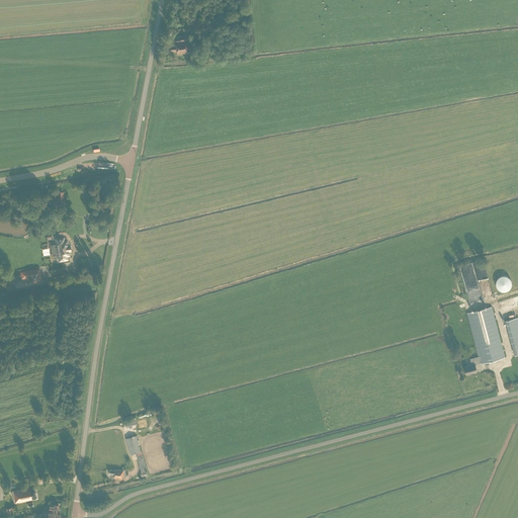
[(189,52),(188,35),(181,36),(181,38),(176,38),(176,41),(177,46),(171,47),(171,51),(173,51),(173,52),(177,52),(178,54),(186,53),(187,55),(190,55),(190,53),(191,53),(190,52),(189,52)]
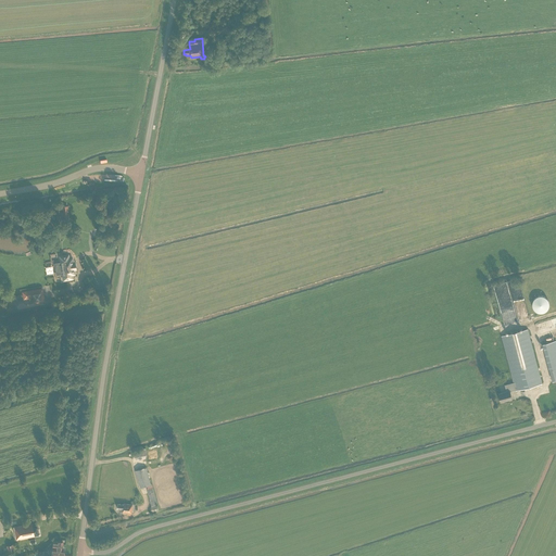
[(57,239),(59,236),(58,235),(59,232),(54,229),(50,234),(52,235),(50,238),(53,240),(55,238),(57,239)]
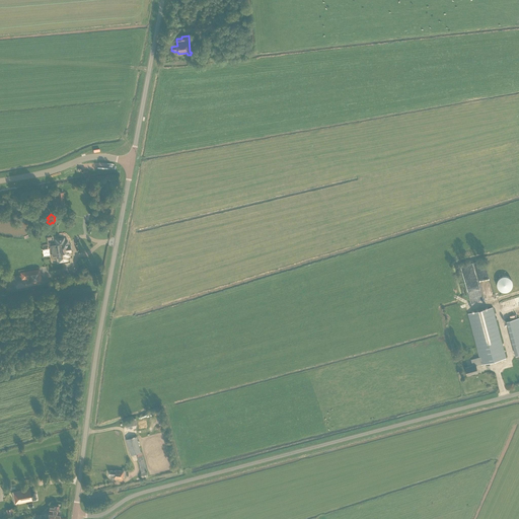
[(64,242),(64,238),(56,239),(57,246),(54,247),(55,254),(58,253),(60,261),(67,260),(67,255),(70,255),(69,251),(71,250),(70,245),(68,245),(67,241),(64,242)]
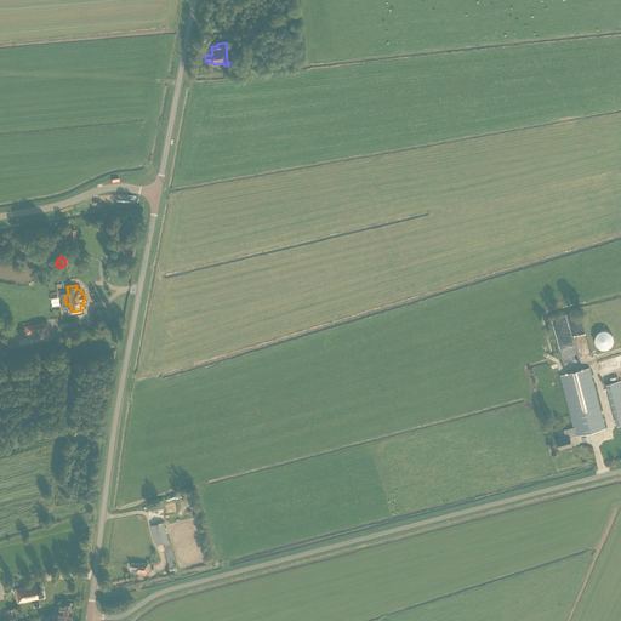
[(50,337),(47,323),(26,326),(27,334),(38,331),(39,339),(50,337)]
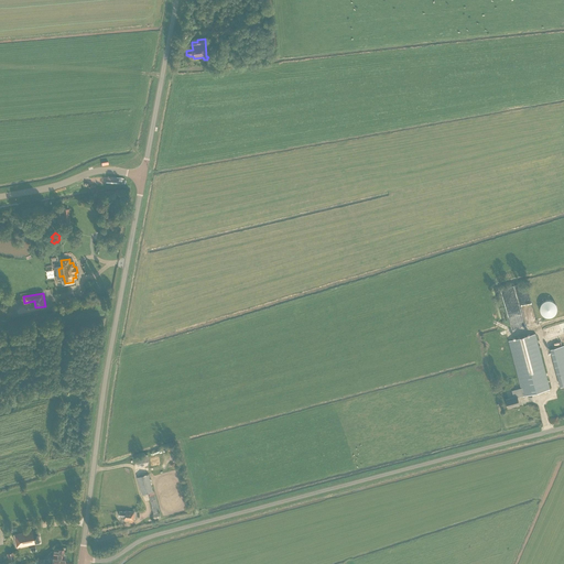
[(549,317),(550,317),(551,317),(552,317),(553,316),(554,316),(555,315),(555,314),(556,313),(557,312),(557,311),(557,310),(557,308),(557,307),(557,306),(557,305),(556,304),(555,303),(555,302),(554,301),(553,301),(552,300),(551,300),(550,300),(549,300),(548,300),(546,300),(545,300),(544,301),(543,301),(543,302),(542,303),(541,304),(541,305),(540,306),(540,307),(540,308),(540,310),(540,311),(541,312),(541,313),(541,314),(542,314),(543,315),(543,316),(544,316),(545,317),(546,317),(549,317)]
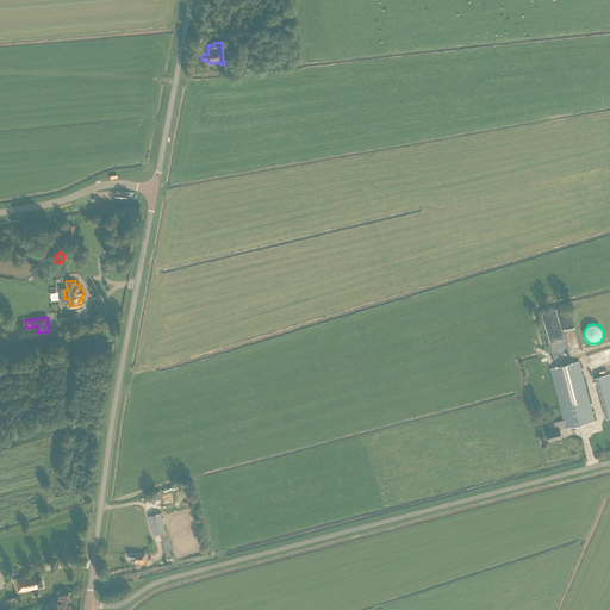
[(566,429),(595,421),(579,361),(551,368),(564,419),(554,422),(555,430),(547,433),(549,441),(562,437),(560,429),(566,428),(566,429)]
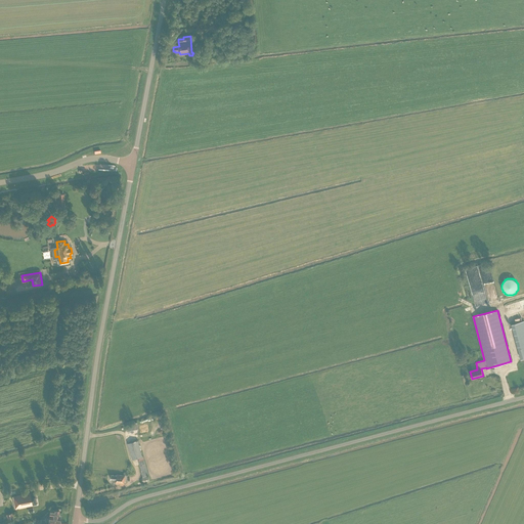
[(521,359),(523,357),(523,320),(512,324),(521,359)]
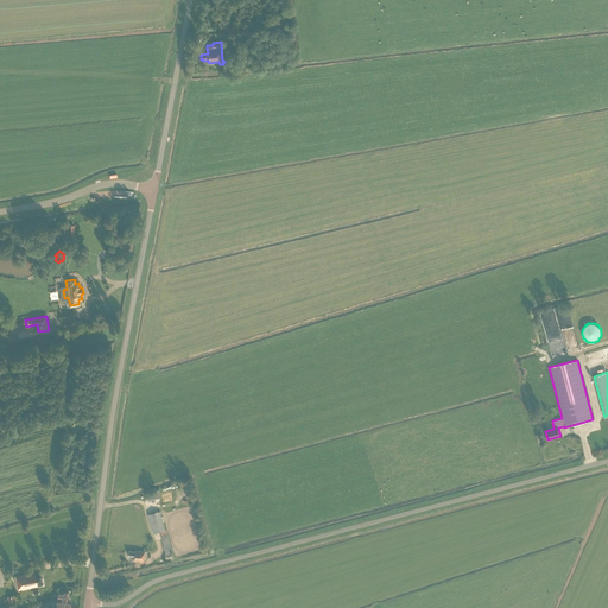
[(149,501),(162,498),(159,489),(146,493),(149,501)]
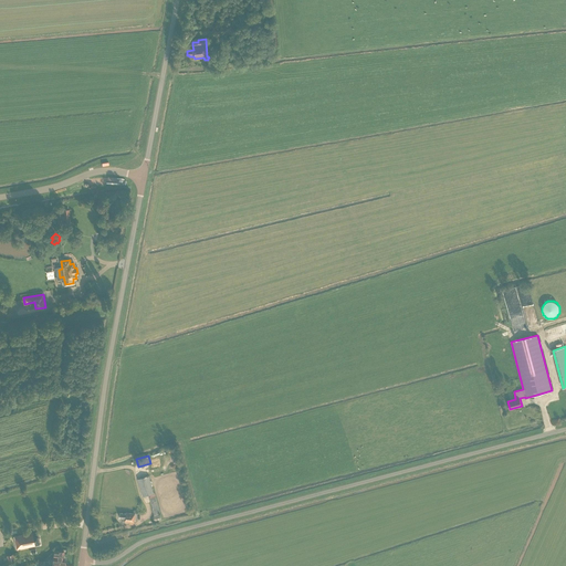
[(143,496),(150,494),(154,493),(149,475),(138,479),(143,496)]
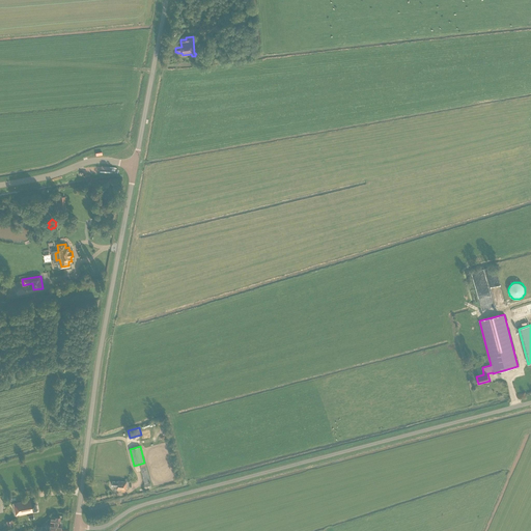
[(145,484),(150,482),(145,463),(144,463),(141,464),(141,467),(145,484)]
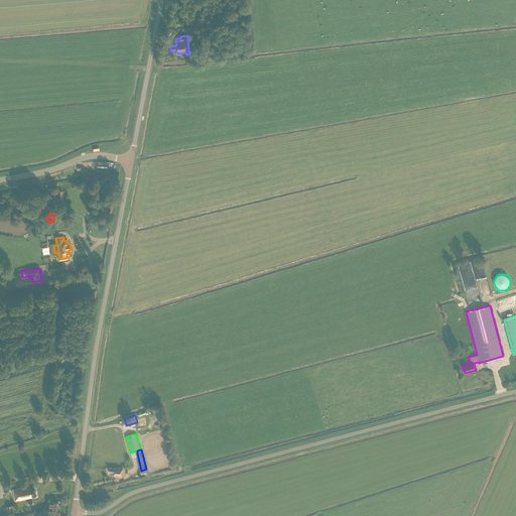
[(123,469),(115,468),(109,468),(109,472),(111,472),(111,475),(114,475),(114,476),(120,476),(120,478),(122,478),(122,477),(123,469)]
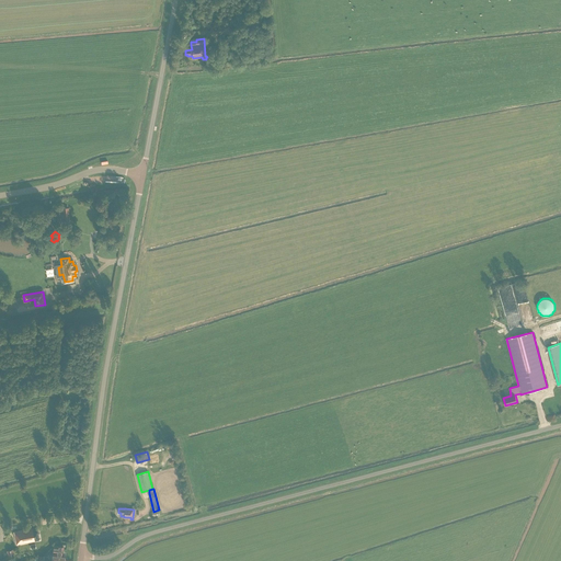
[(19,544),(39,540),(37,527),(14,531),(15,541),(18,540),(19,544)]
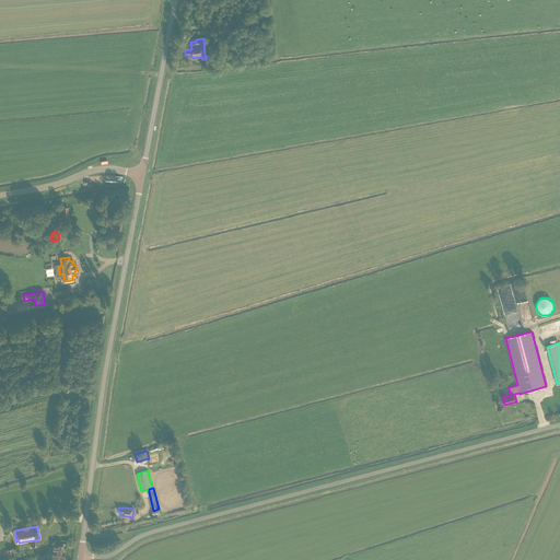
[(57,545),(54,545),(51,559),(57,559),(63,559),(65,553),(62,553),(63,546),(57,545)]
